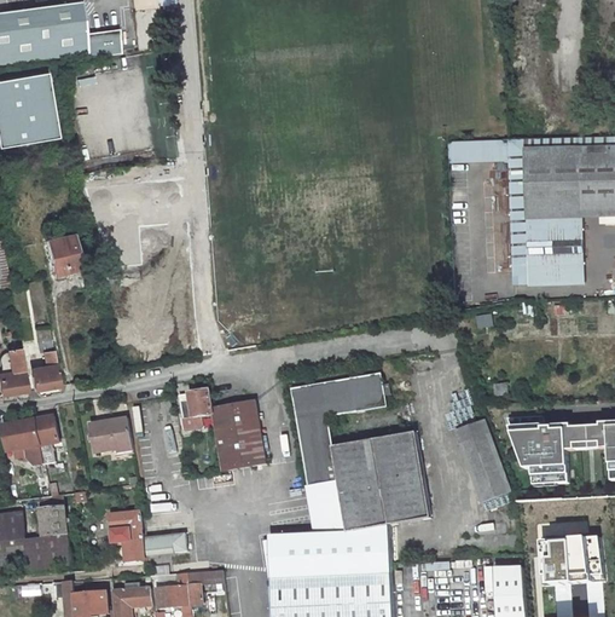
[(69,0),(0,10),(0,63),(50,56),(86,51),(86,56),(120,51),(116,27),(82,32),(77,0),(69,0)]
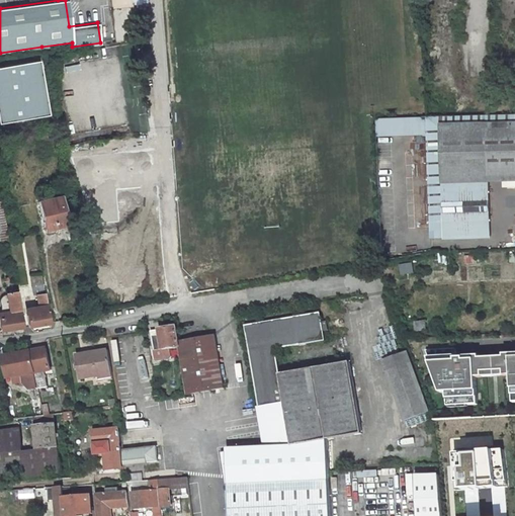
[(102,20),(103,36),(110,36),(109,19),(102,20)]
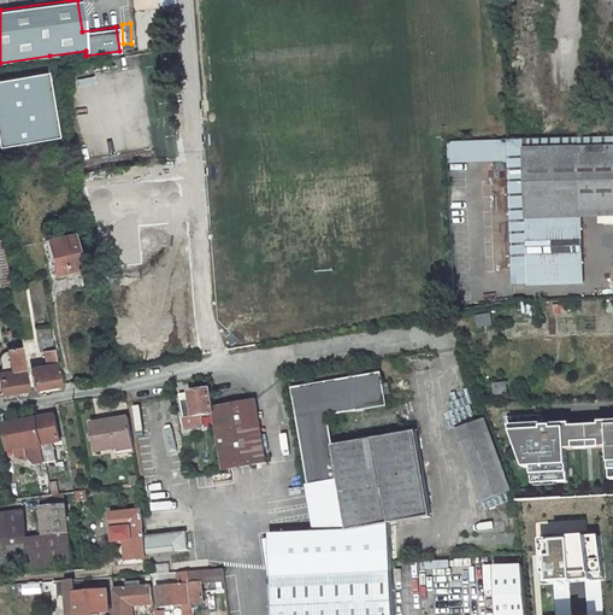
[(28,93),(40,88),(35,77),(23,81),(28,93)]
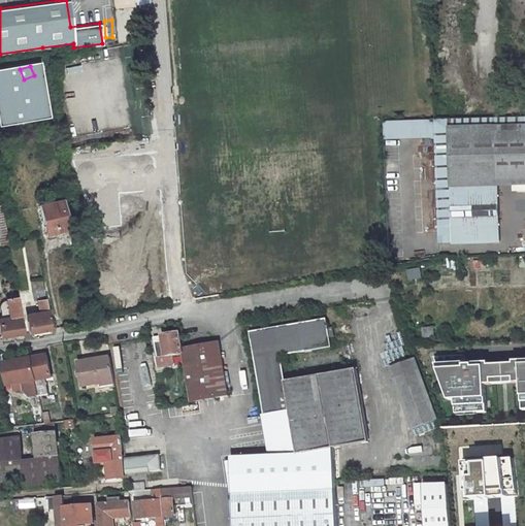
[(0,128),(25,124),(23,107),(0,111),(0,128)]
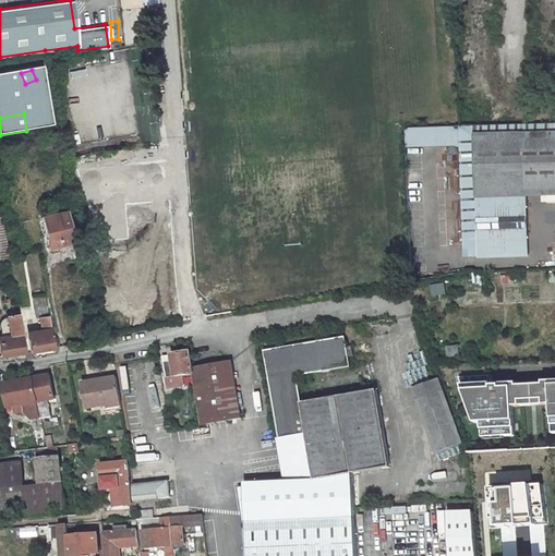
[(554,121),(458,124),(458,142),(462,255),(526,253),(525,191),(554,189),(554,121)]
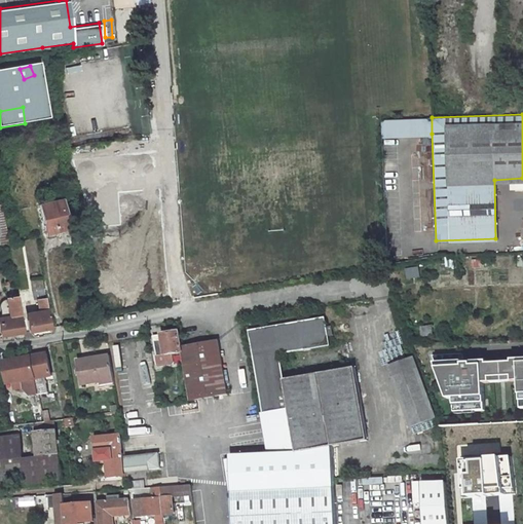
[(432,134),(432,117),(431,117),(379,119),(380,136),(432,134)]
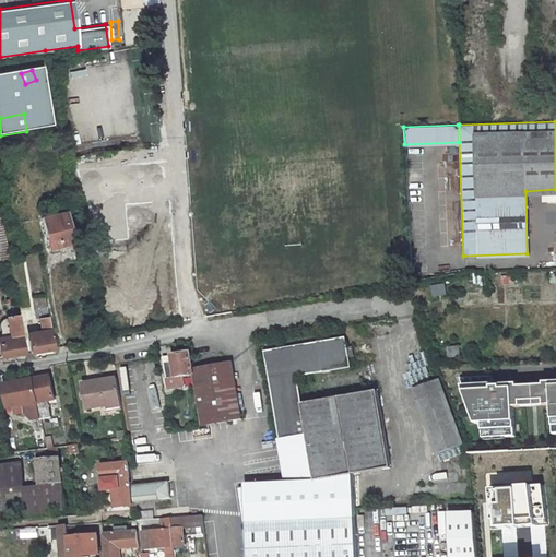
[(458,241),(458,144),(437,144),(437,241),(458,241)]
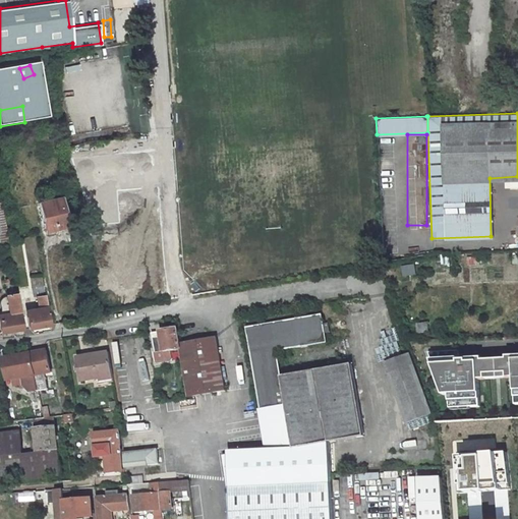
[(498,268),(498,258),(488,257),(487,268),(498,268)]
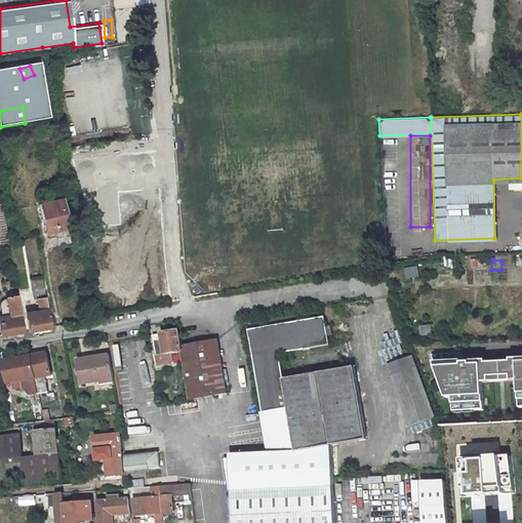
[(402,276),(416,275),(415,265),(401,266),(402,276)]
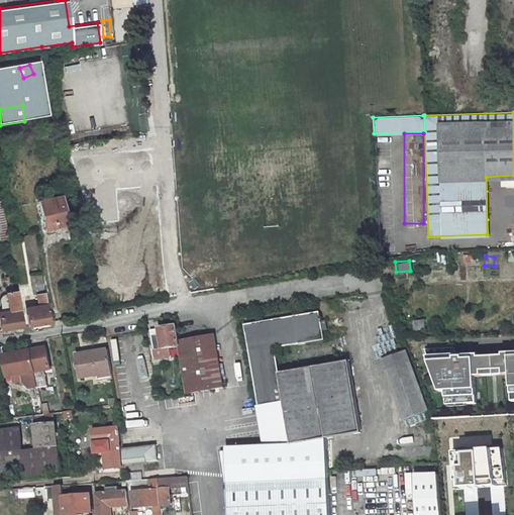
[(25,324),(47,320),(41,291),(40,283),(29,285),(30,293),(33,292),(35,305),(23,307),(25,324)]
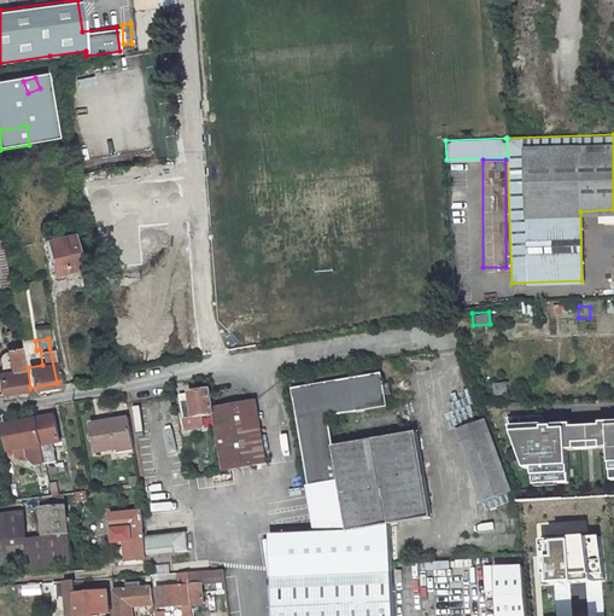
[(24,388),(18,346),(5,348),(5,349),(9,370),(0,371),(0,393),(24,388)]
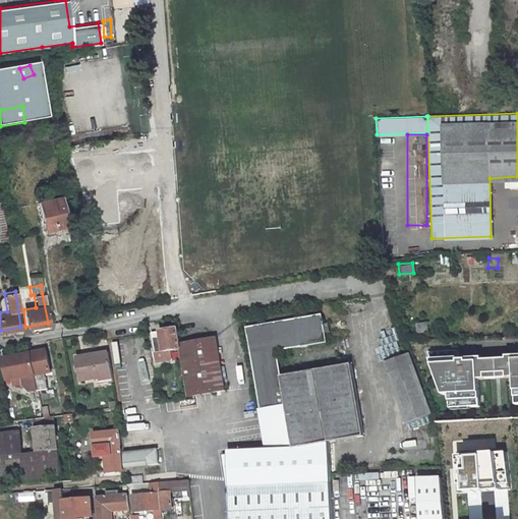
[(290,446),(327,441),(361,435),(349,362),(278,375),(274,349),(324,341),(323,331),(328,330),(326,321),(321,322),(319,312),(243,326),(257,407),(283,403),(290,446)]
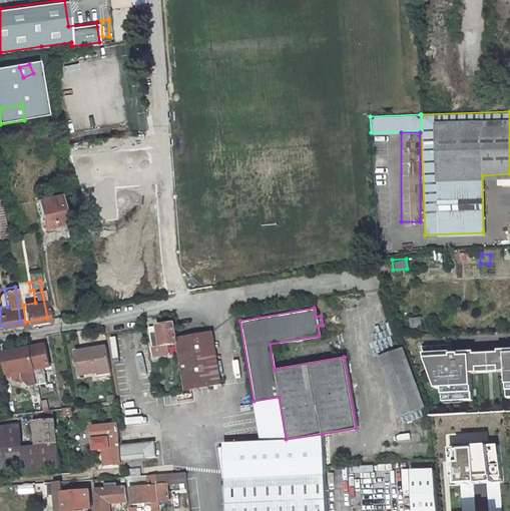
[(417,327),(425,325),(423,316),(417,317),(416,316),(410,317),(411,324),(416,323),(417,327)]
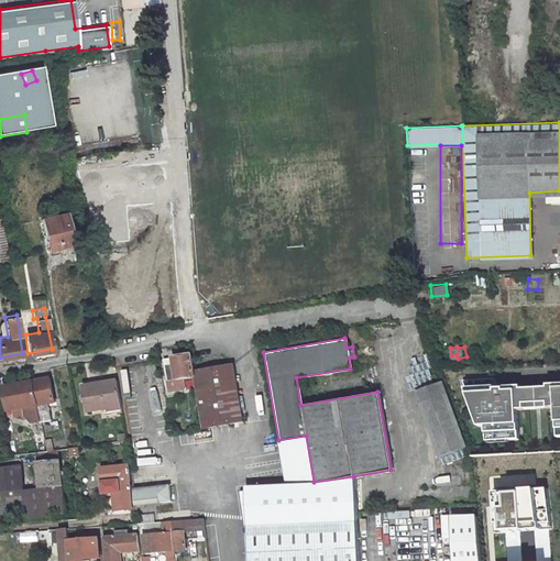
[(46,402),(52,400),(47,376),(31,380),(36,404),(35,404),(39,420),(48,418),(46,402)]
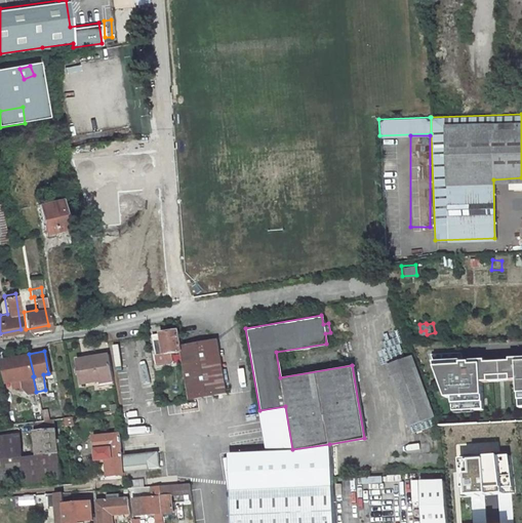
[(459,352),(429,353),(444,396),(450,396),(451,406),(471,405),(471,409),(482,408),(480,380),(486,380),(486,375),(490,375),(489,362),(483,362),(483,359),(468,360),(468,361),(459,361),(459,352)]
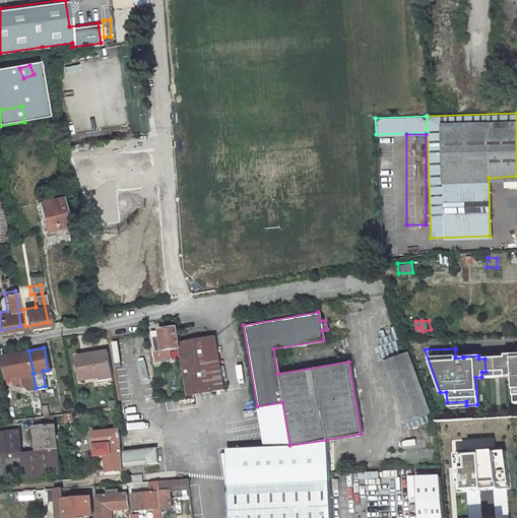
[(98,380),(111,378),(106,349),(73,355),(77,381),(97,378),(98,380)]
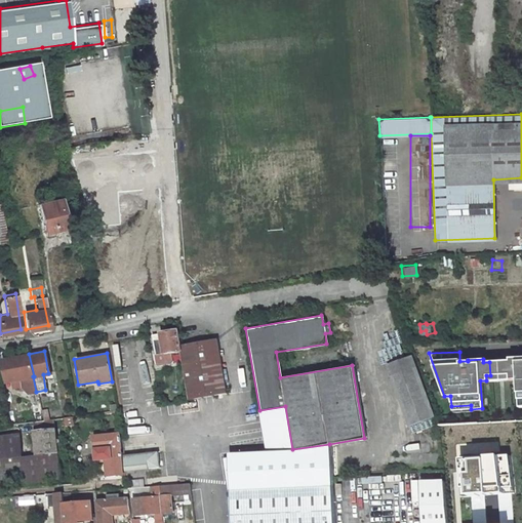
[(34,376),(29,354),(0,359),(4,381),(16,379),(21,378),(23,386),(25,386),(29,390),(30,393),(36,392),(33,376),(34,376)]
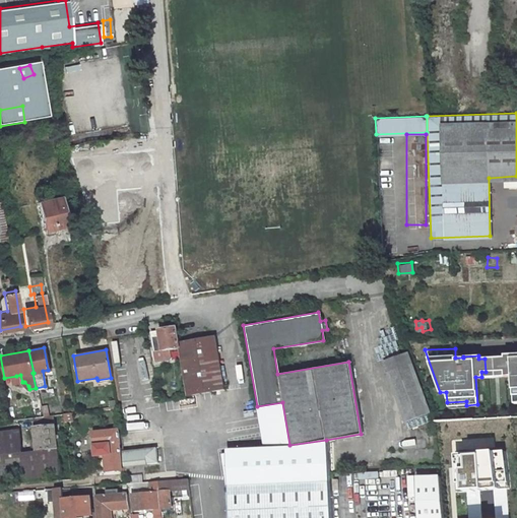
[(402,421),(429,411),(406,351),(381,361),(402,421)]
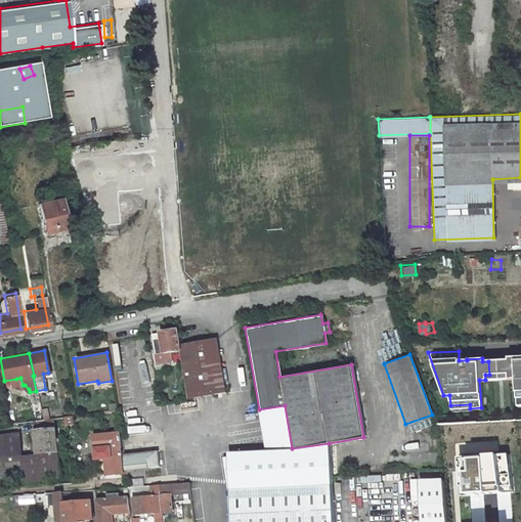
[(520,355),(508,356),(508,360),(504,360),(505,374),(514,373),(514,378),(515,378),(517,405),(520,404),(520,355)]
